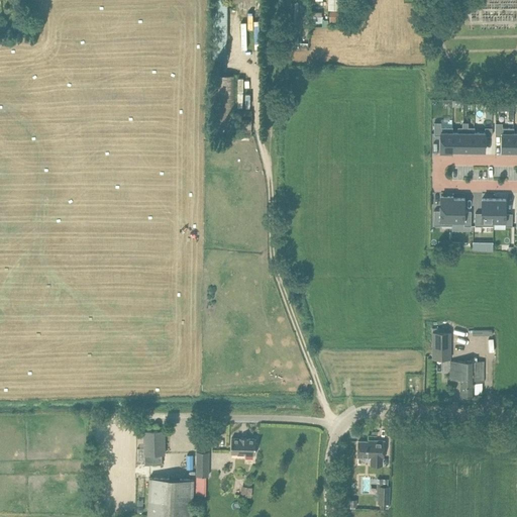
[(226,61),(226,0),(215,0),(215,61),(226,61)]
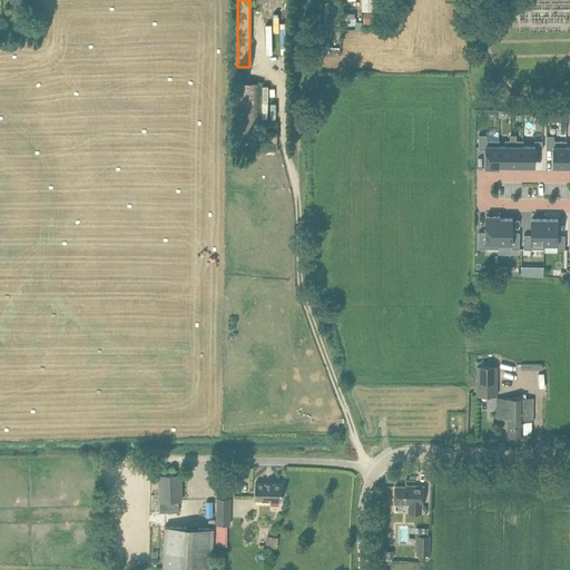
[(361,0),(361,10),(374,10),(374,0),(361,0)]
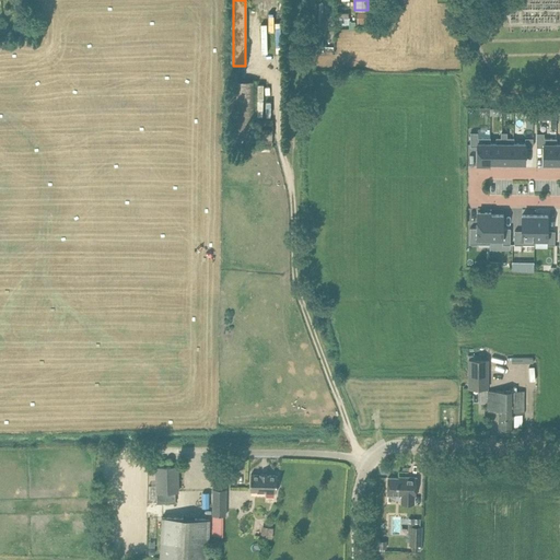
[(277,54),(277,41),(270,41),(269,31),(277,31),(276,15),(269,15),(269,23),(261,24),(263,55),(277,54)]
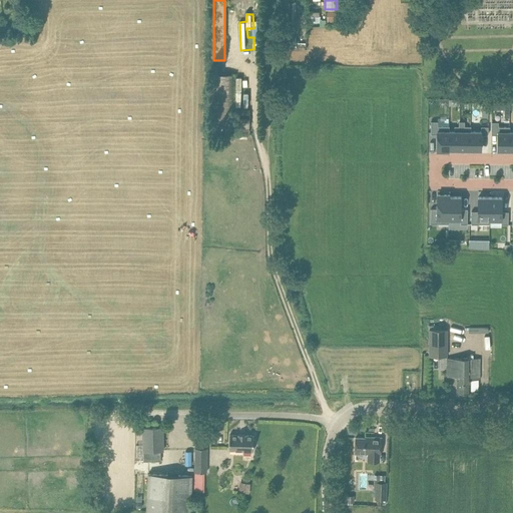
[(438,121),(431,121),(431,133),(437,133),(437,150),(449,150),(449,149),(448,149),(449,131),(449,126),(438,126),(438,121)]
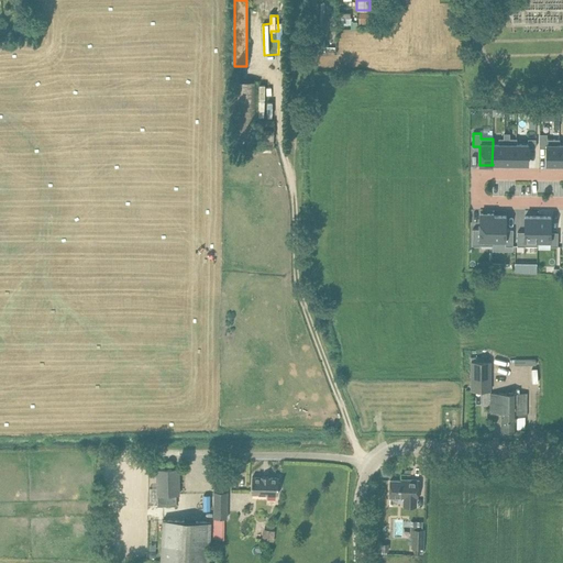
[(504,144),(504,164),(516,164),(516,144),(517,144),(517,139),(510,139),(510,133),(504,133),(504,139),(504,144)]
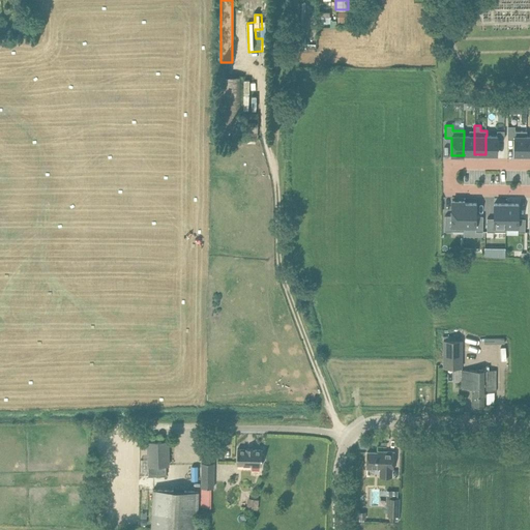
[(514,126),(508,126),(507,139),(514,139),(514,154),(526,154),(526,136),(527,136),(527,131),(514,130),(514,126)]
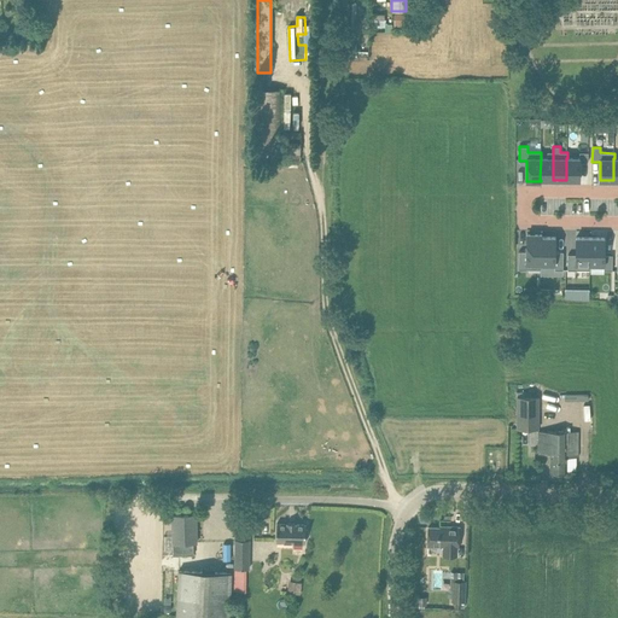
[(541,158),(540,180),(541,180),(553,180),(553,158),(553,152),(548,152),(548,158),(541,158)]
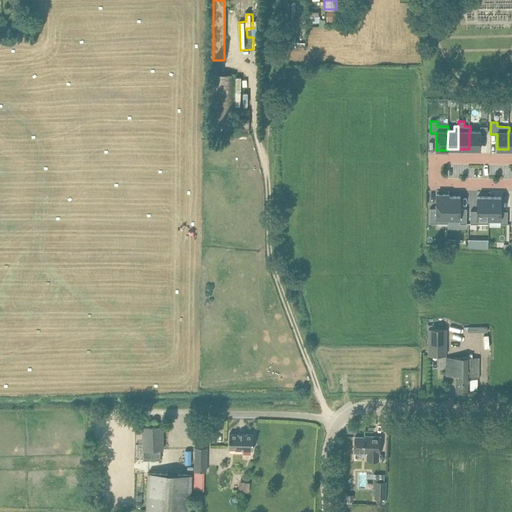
[(470,131),(469,131),(469,149),(480,149),(480,134),(487,134),(487,126),(480,126),(480,131),(470,131)]
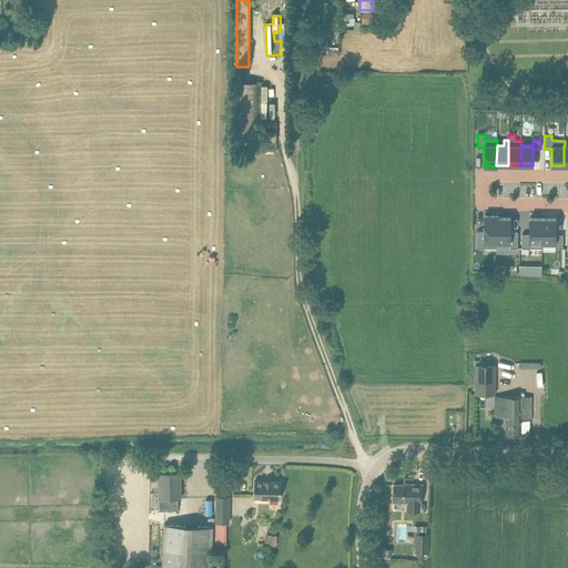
[(497,242),(497,217),(498,217),(498,215),(484,215),(484,231),(477,231),(477,247),(484,247),(497,247),(497,242)]
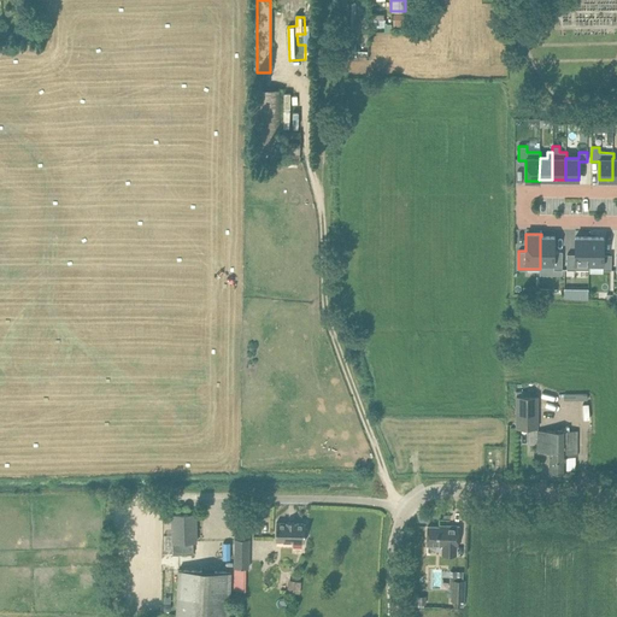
[(541,236),(540,236),(540,263),(554,263),(554,269),(562,269),(562,251),(554,251),(554,236),(541,236)]
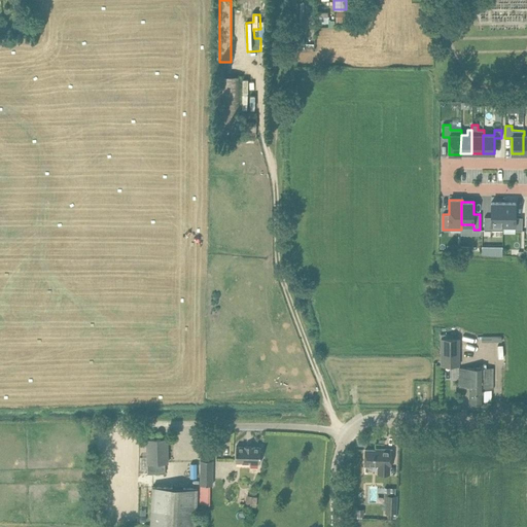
[(503,225),(503,203),(491,202),(491,217),(484,217),(484,230),(491,231),(491,230),(503,231),(503,225)]
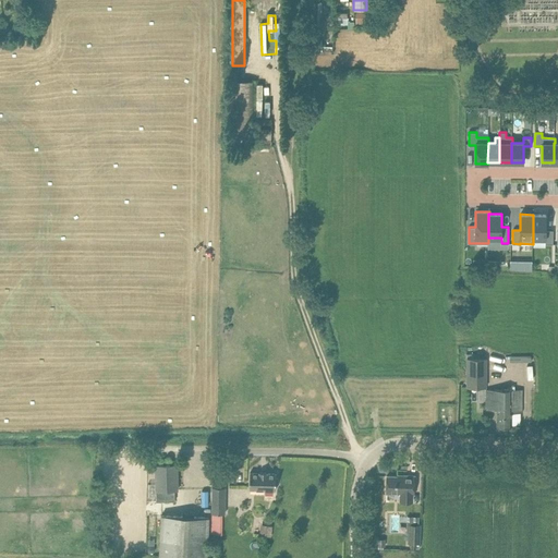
[(546,215),(533,215),(533,239),(545,239),(545,244),(553,244),(553,230),(546,230),(546,215)]
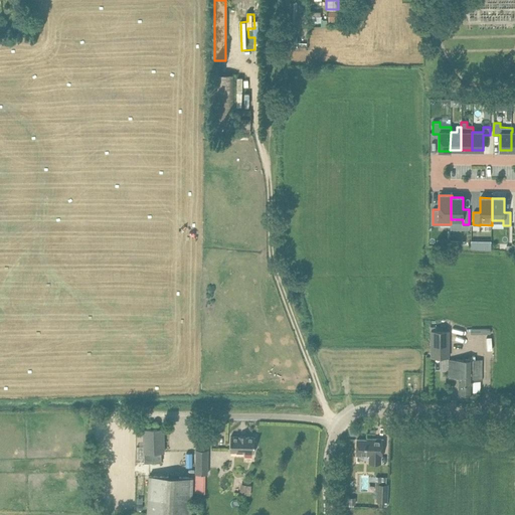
[(491,241),(471,241),(471,248),(491,249),(491,241)]
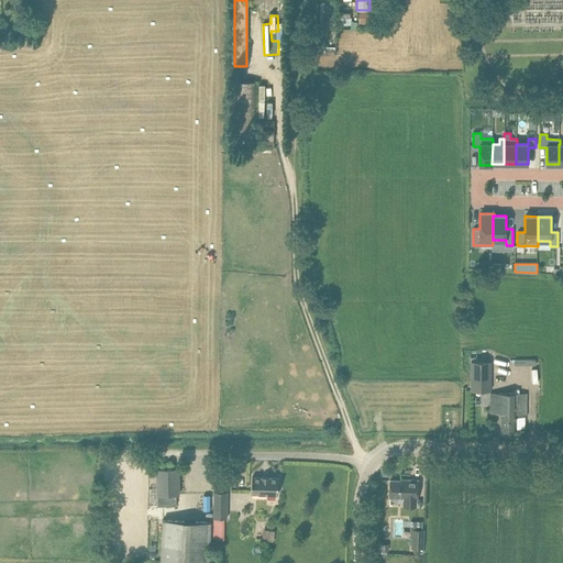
[(471,362),(471,379),(471,390),(490,390),(490,362),(471,362)]
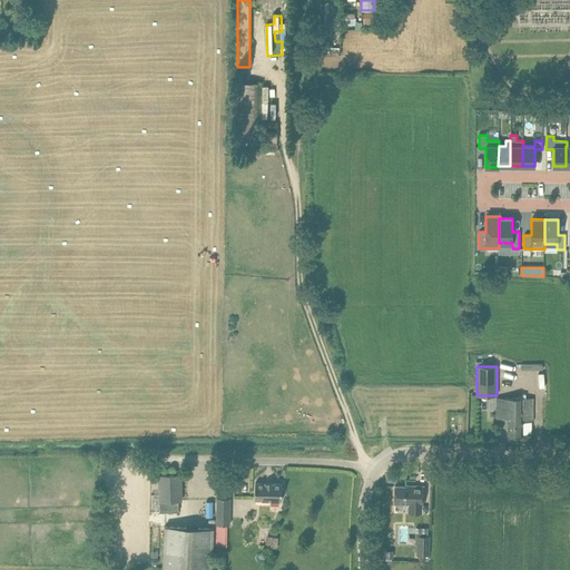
[(533,397),(497,397),(497,419),(508,419),(508,435),(522,435),(522,420),(533,420),(533,397)]
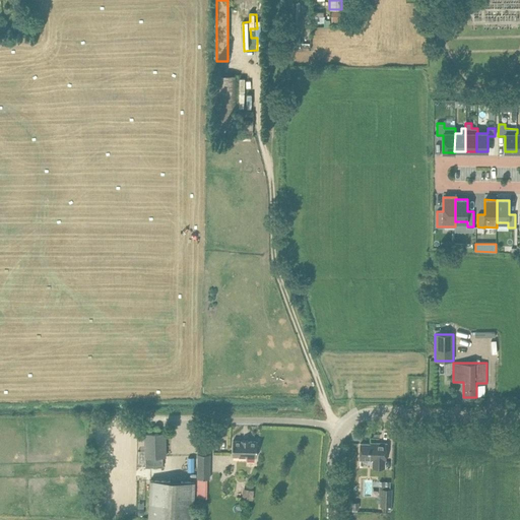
[(144,434),(145,467),(152,467),(152,468),(153,468),(153,467),(163,466),(163,456),(166,456),(165,434),(144,434)]
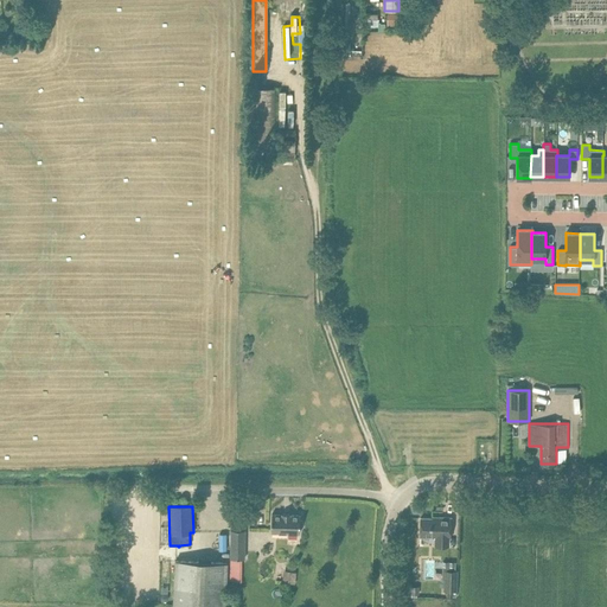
[(282,515),(272,513),(272,531),(288,532),(288,534),(298,535),(298,532),(300,532),(300,528),(301,528),(302,519),(300,519),(300,515),(291,515),(291,513),(282,513),(282,515)]
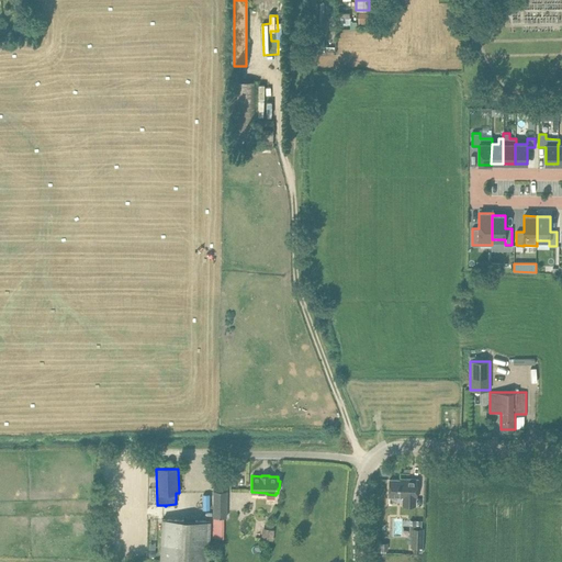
[(403,497),(403,505),(416,505),(417,479),(405,479),(405,480),(390,479),(389,496),(403,497)]
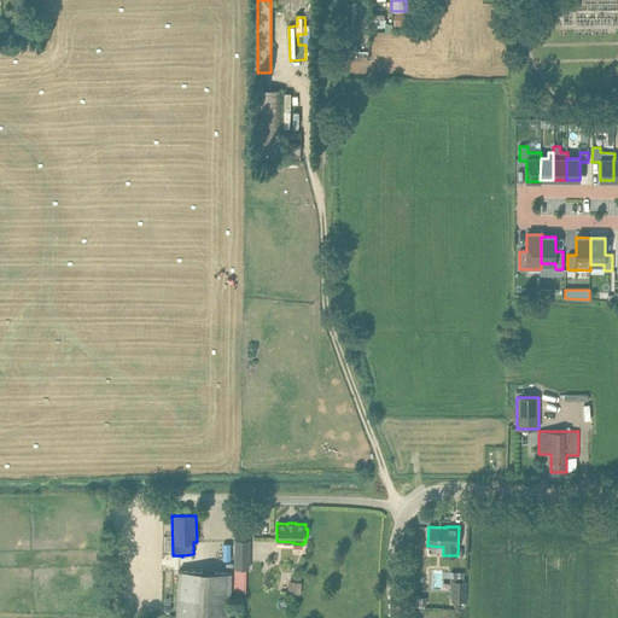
[(235,569),(249,569),(249,540),(235,540),(235,569)]
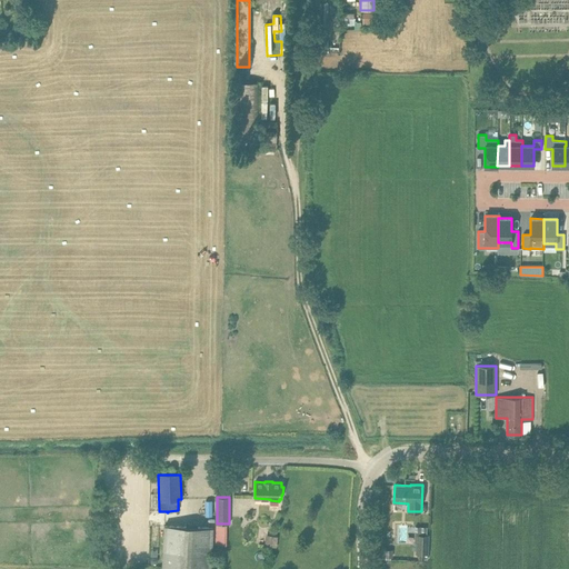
[(165,526),(163,537),(162,568),(211,568),(213,528),(165,526)]
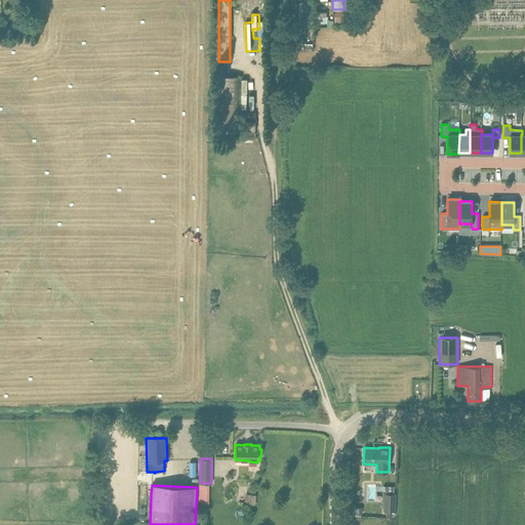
[(384,485),(382,502),(384,502),(384,512),(387,512),(387,517),(392,517),(392,516),(395,516),(395,512),(396,512),(396,493),(394,493),(394,486),(384,485)]
